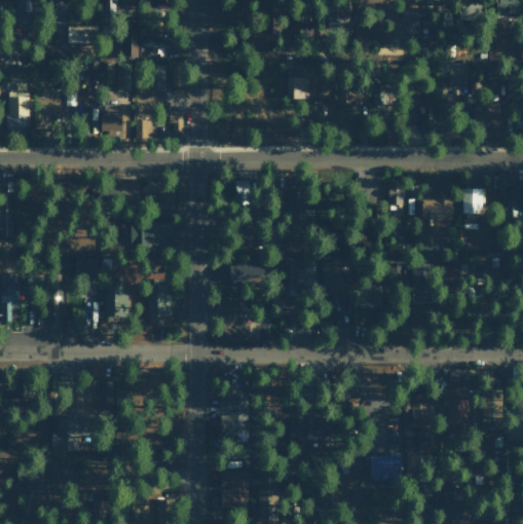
[(17,0),(17,29),(31,29),(32,0),(21,0),(17,0)]
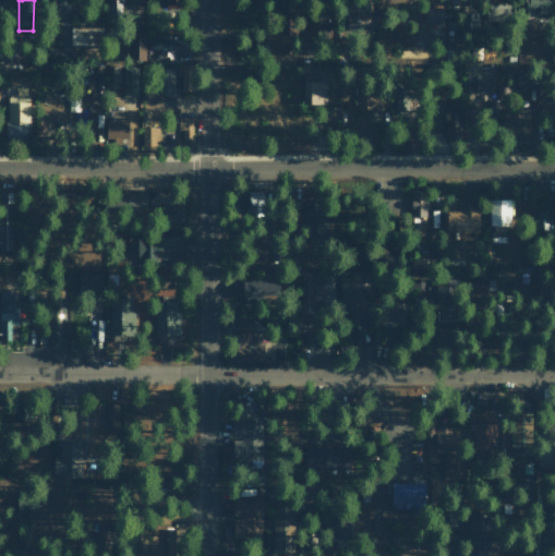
[(553,15),(552,0),(527,0),(528,15),(553,15)]
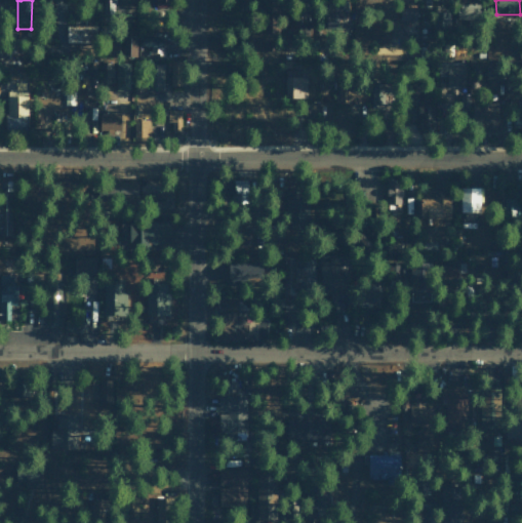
[(347,30),(348,3),(329,2),(328,30),(347,30)]
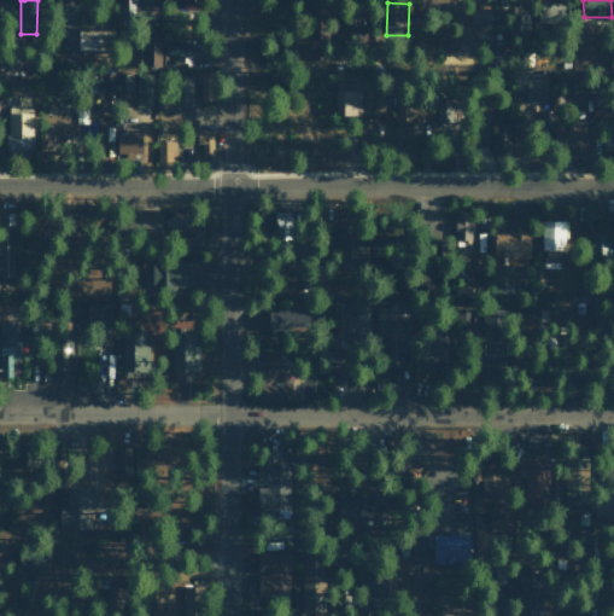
[(542,7),(542,24),(561,25),(562,9),(542,7)]
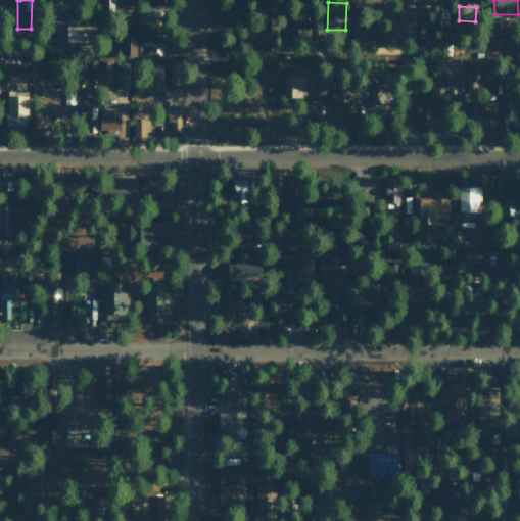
[(416,22),(417,8),(400,8),(400,22),(416,22)]
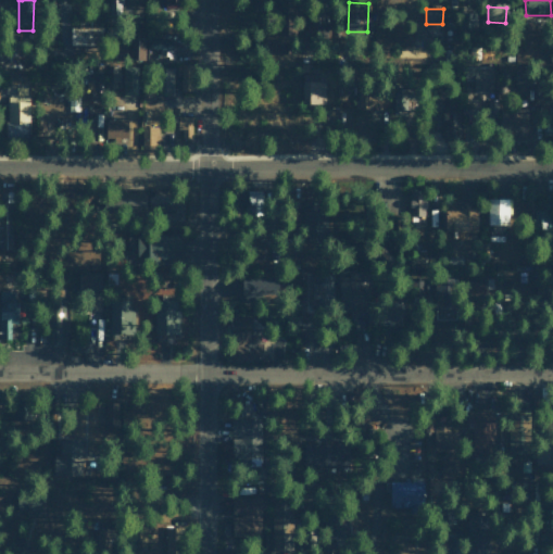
[(460,27),(477,27),(477,13),(461,13),(460,27)]
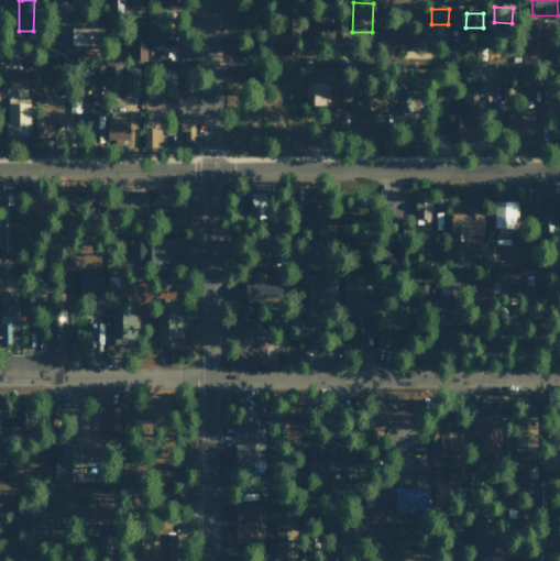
[(74,46),(96,46),(96,30),(74,30),(74,46)]
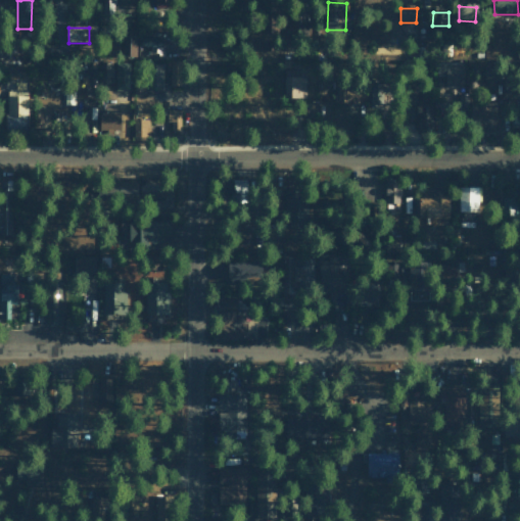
[(124,51),(137,52),(138,36),(125,36),(124,51)]
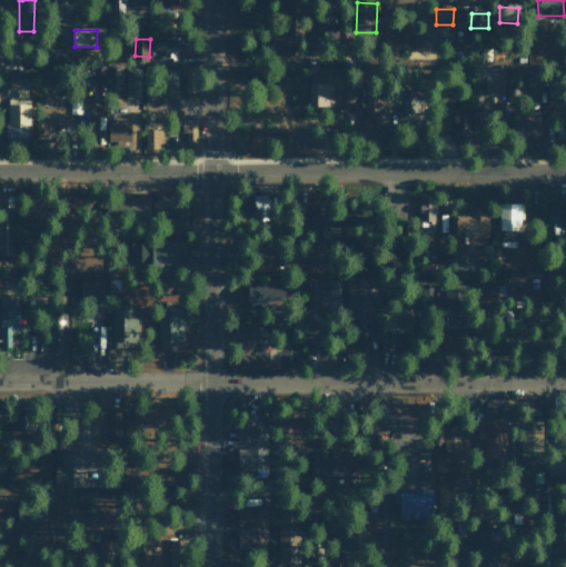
[(161,45),(162,63),(179,62),(178,43),(161,45)]
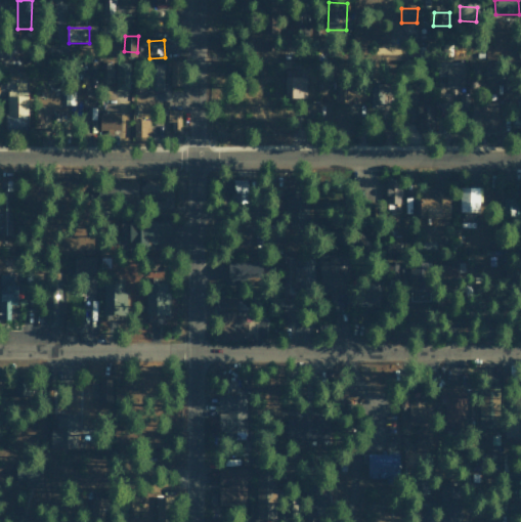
[(0,49),(0,59),(13,60),(13,44),(0,43),(0,49)]
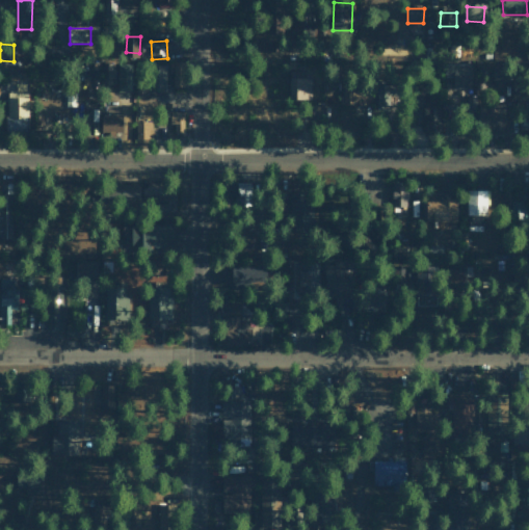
[(118,94),(134,94),(135,67),(120,65),(118,94)]
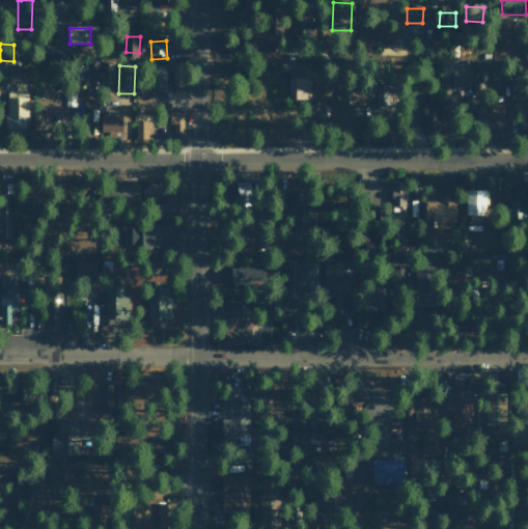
[(168,90),(169,66),(151,65),(151,89),(168,90)]
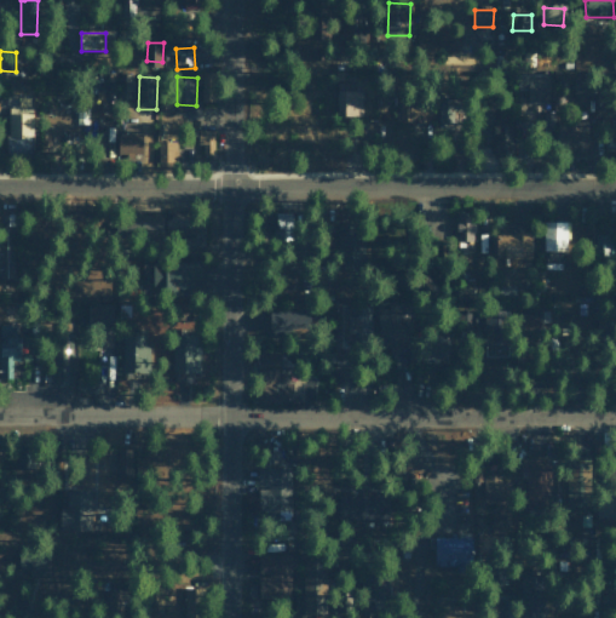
[(551,76),(519,76),(519,92),(529,91),(530,106),(551,104),(551,76)]
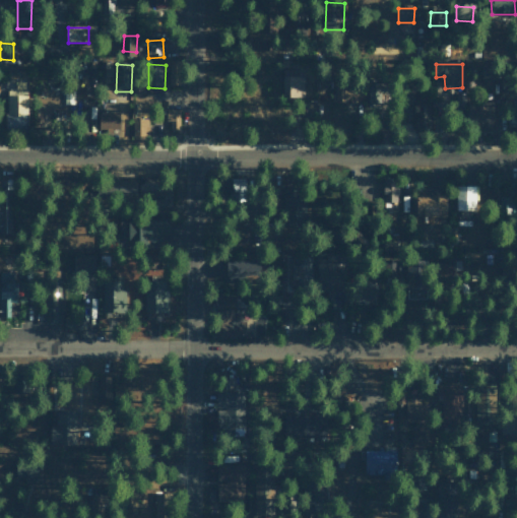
[(482,81),(500,81),(501,67),(483,67),(482,81)]
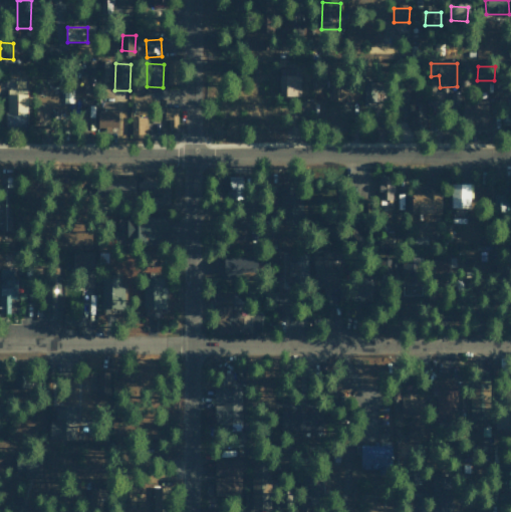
[(86,83),(96,83),(97,68),(87,68),(86,83)]
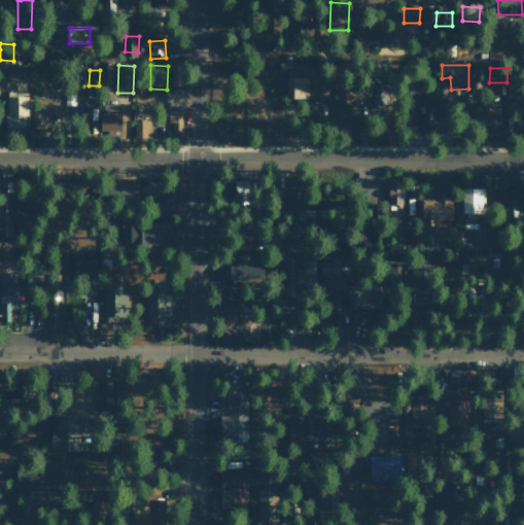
[(310,99),(311,77),(288,77),(288,99),(310,99)]
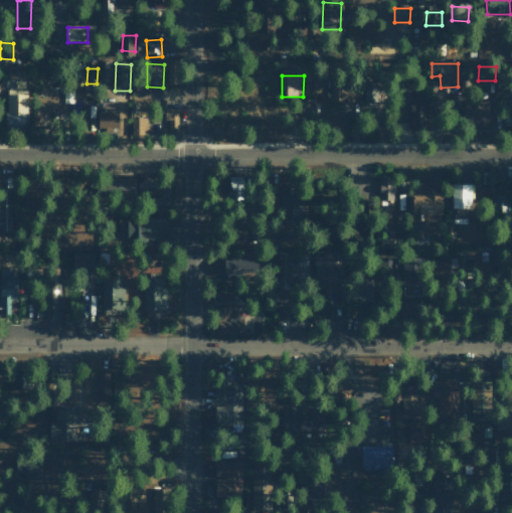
[(334,103),(357,102),(357,89),(351,89),(351,79),(334,79),(334,103)]
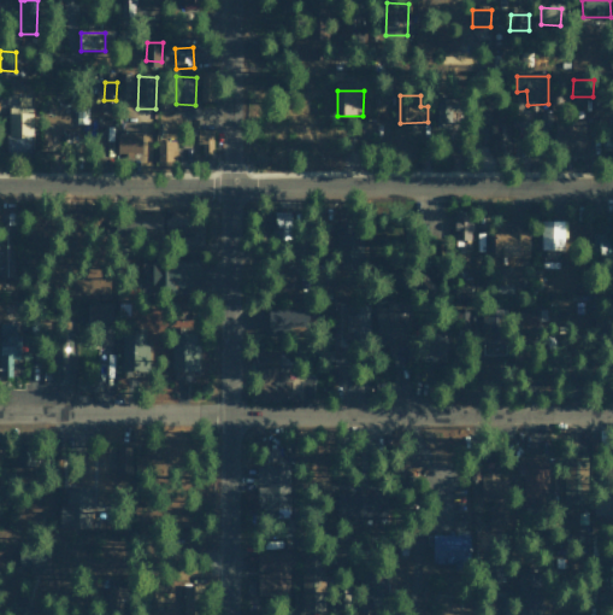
[(438,127),(451,128),(452,97),(440,95),(438,127)]
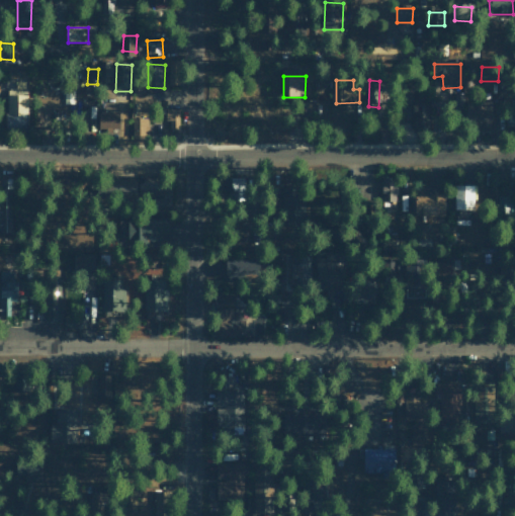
[(28,91),(8,91),(8,129),(28,129),(28,91)]
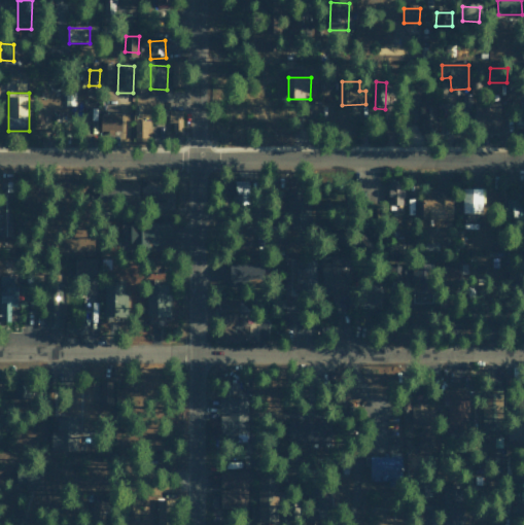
[(477,105),(477,132),(501,133),(502,105),(477,105)]
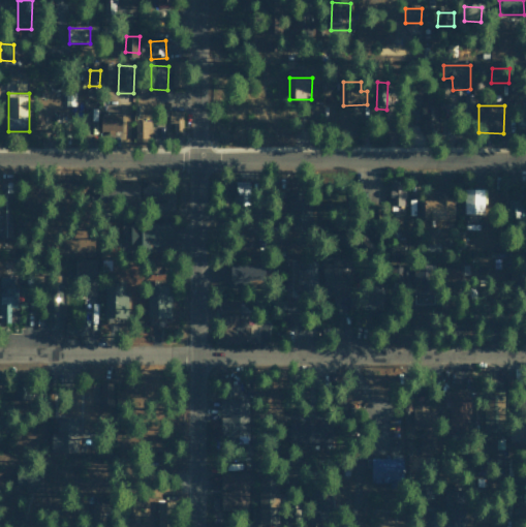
[(171,125),(175,125),(175,133),(184,133),(185,114),(172,114),(171,125)]
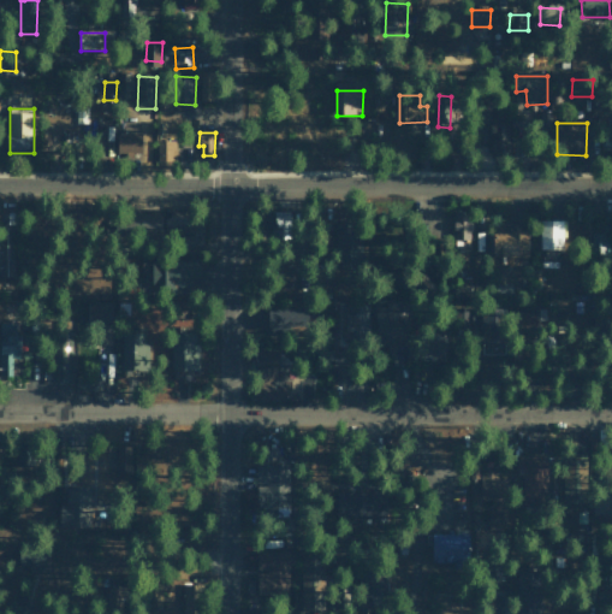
[(141,135),(120,135),(120,154),(141,154),(141,135)]
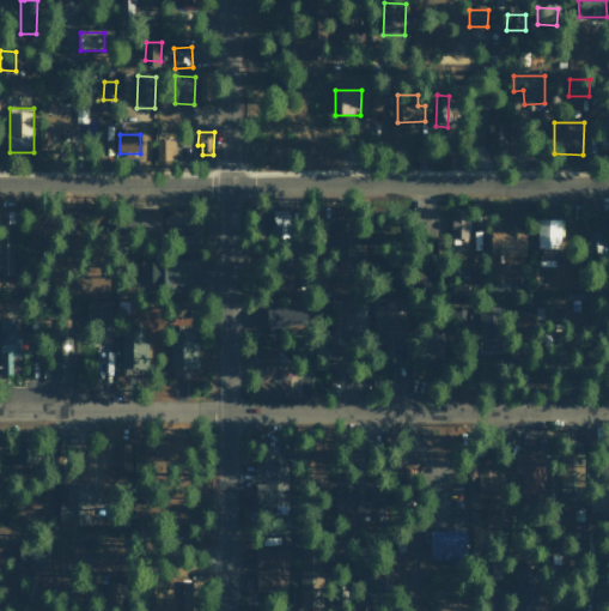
[(177,161),(177,141),(159,141),(158,161),(177,161)]
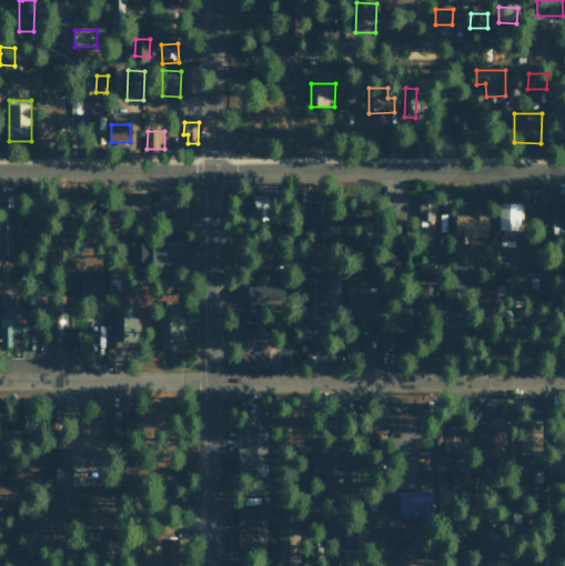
[(243,222),(270,221),(269,195),(242,196),(243,222)]
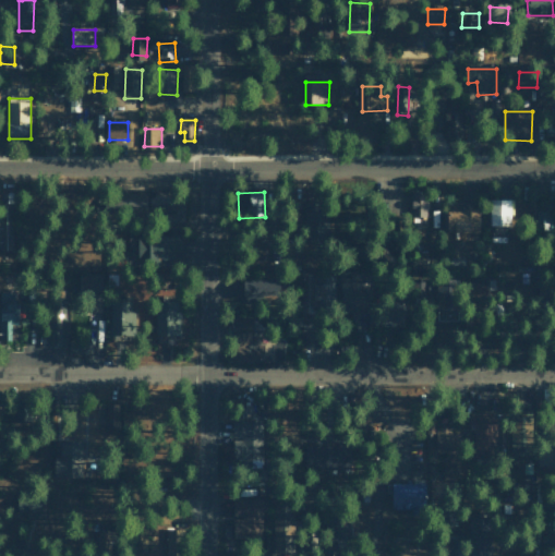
[(430,227),(429,193),(413,194),(413,228),(430,227)]
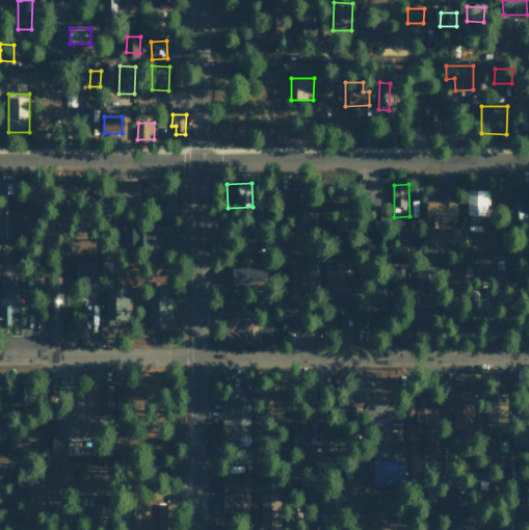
[(140,201),(139,185),(116,186),(117,202),(140,201)]
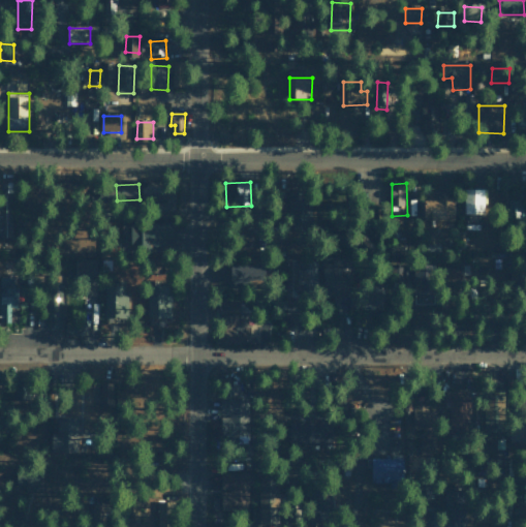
[(146,203),(155,203),(155,210),(176,210),(177,184),(147,184),(146,203)]
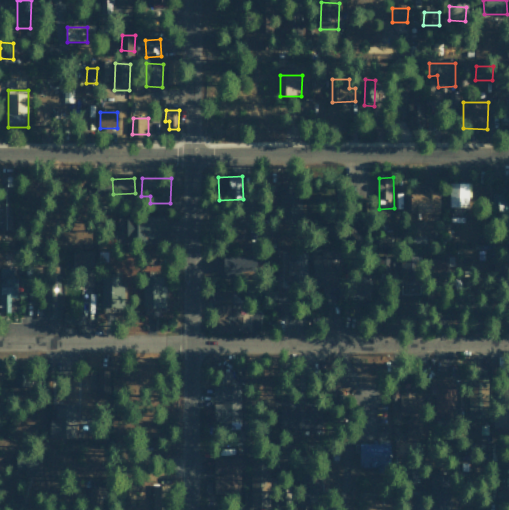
[(451,207),(471,208),(471,184),(451,183),(451,207)]
